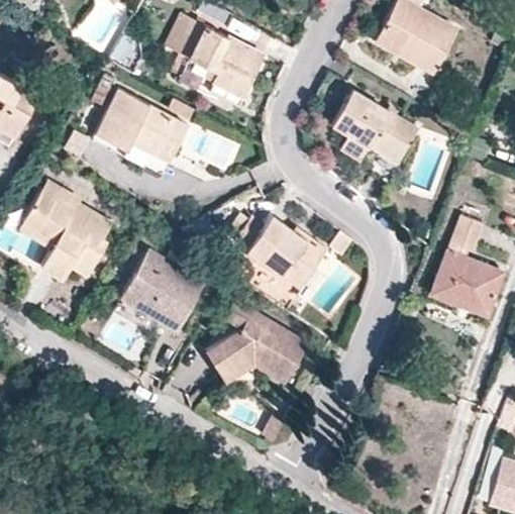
[(434,74),(467,13),(444,0),(398,0),(376,42),(434,74)]
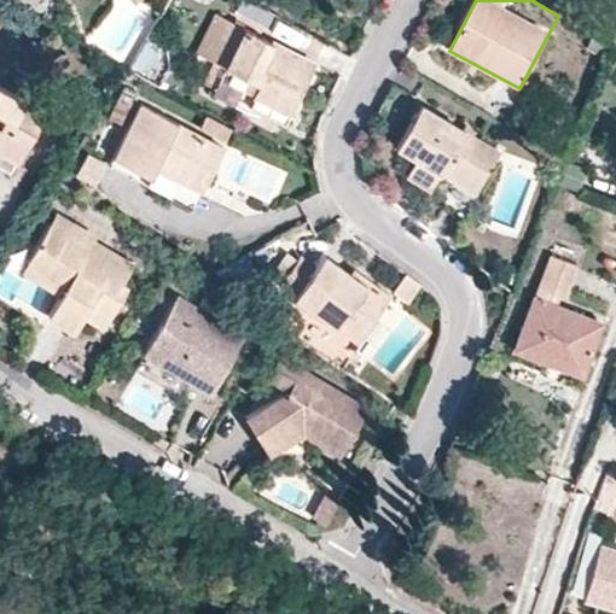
[(243,1),(238,12),(257,23),(263,12),(243,1)]
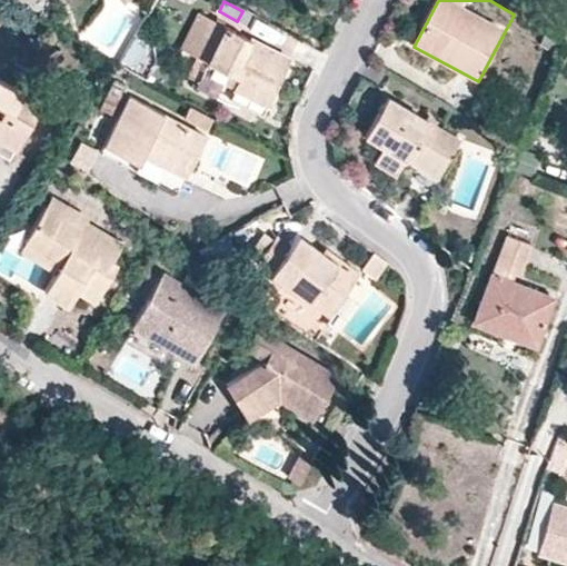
[(200,15),(181,50),(194,57),(212,21),(200,15)]
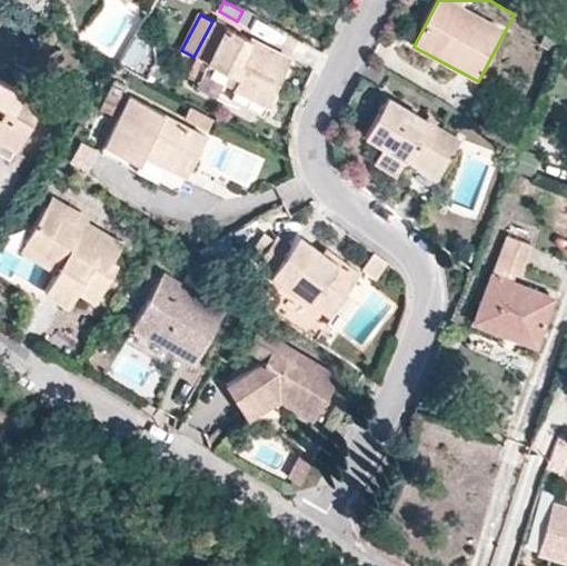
[(292,63),(212,21),(194,57),(239,80),(235,89),(269,107),(292,63)]
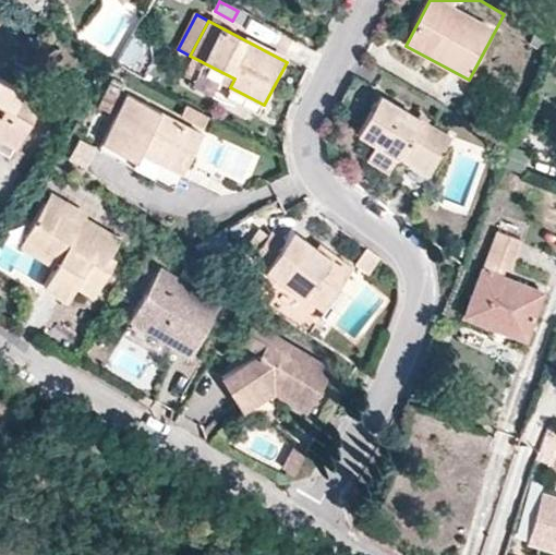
[(0,140),(15,148),(41,104),(0,79),(0,140)]
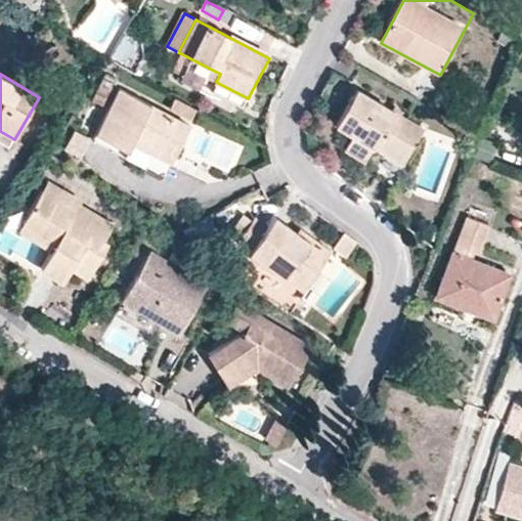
[(106,109),(119,83),(106,77),(93,101),(106,109)]
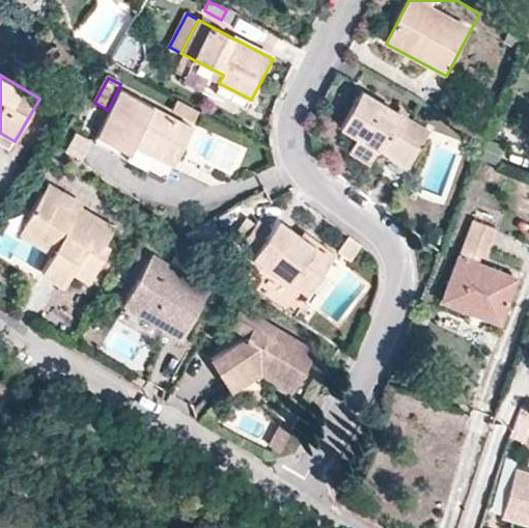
[(173,168),(194,129),(122,91),(99,138),(129,154),(133,147),(173,168)]
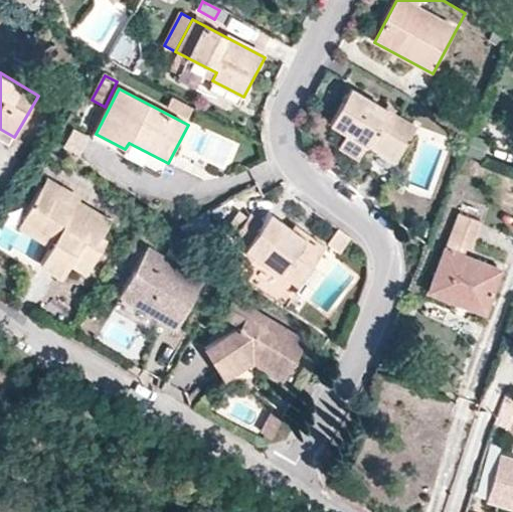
[(417,128),(351,89),(330,124),(347,134),(339,148),(360,160),(368,146),(396,163),(417,128)]
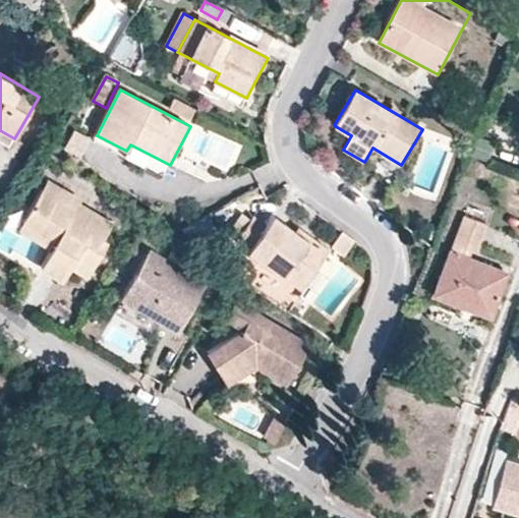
[(197,110),(176,99),(170,110),(191,121),(197,110)]
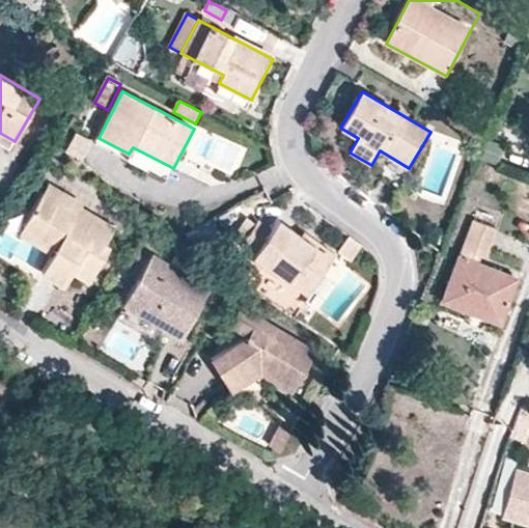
[(72,130),(60,147),(75,158),(86,140),(72,130)]
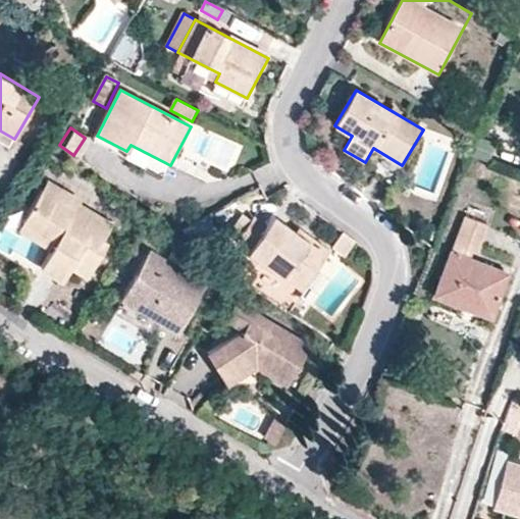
[(14,139),(0,131),(0,142),(9,148),(14,139)]
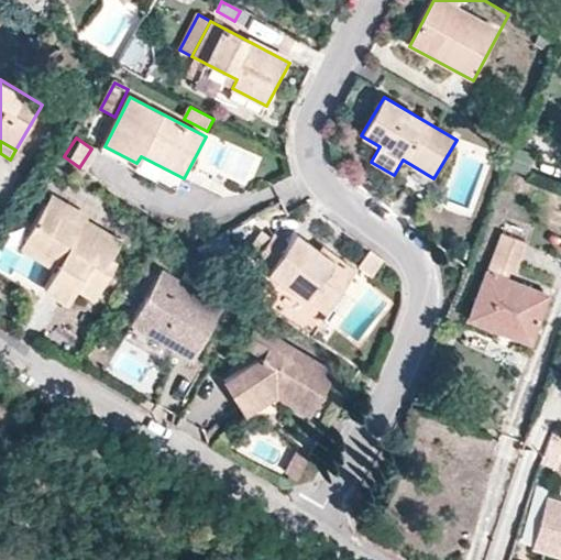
[(529,176),(536,157),(519,151),(513,169),(529,176)]
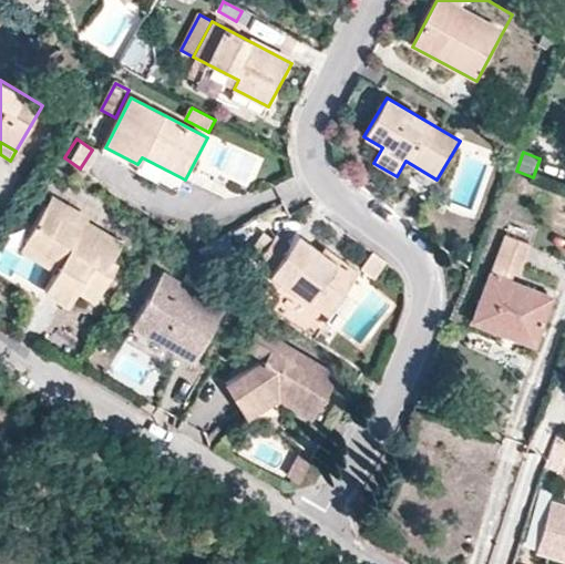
[(185,180),(142,157),(134,171),(177,194),(185,180)]
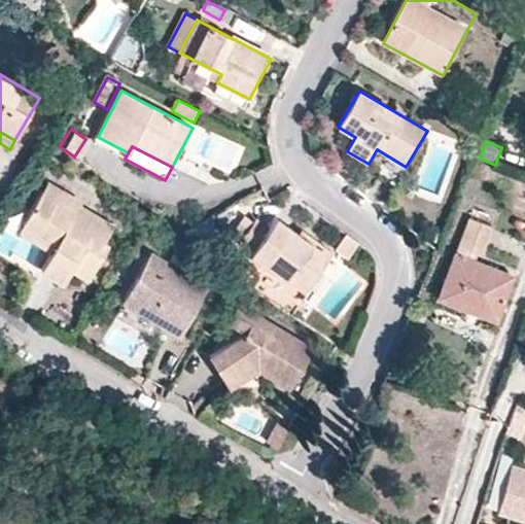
[(494,191),(501,177),(488,171),(481,184),(494,191)]
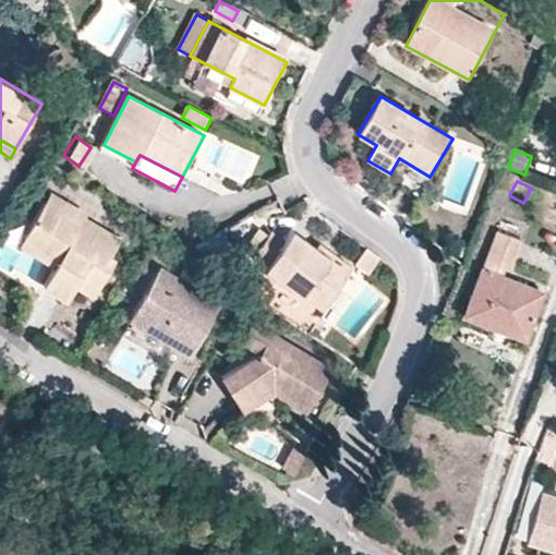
[(113,256),(122,241),(87,220),(89,216),(52,194),(26,239),(61,260),(56,267),(44,288),(68,302),(76,288),(95,298),(118,260),(113,256)]
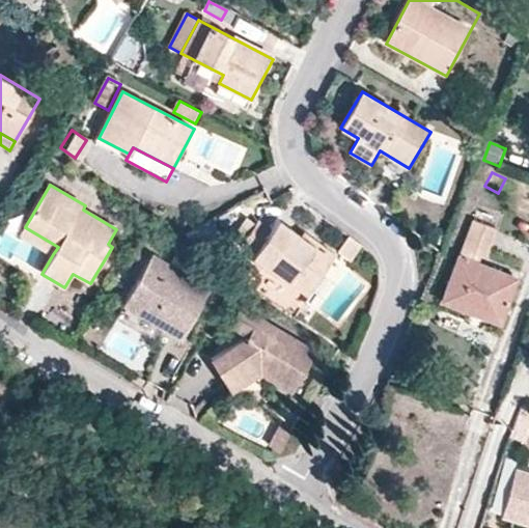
[(241,248),(258,223),(250,217),(232,242),(241,248)]
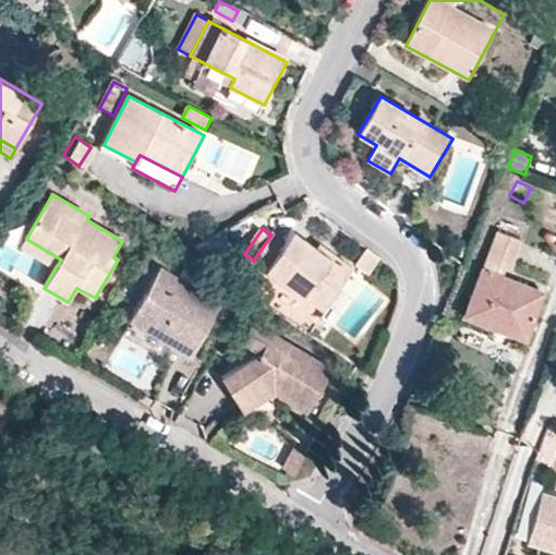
[(354,267),(335,253),(330,258),(317,249),(292,232),(285,243),(272,234),(253,261),(304,297),(312,286),(331,299),(354,267)]
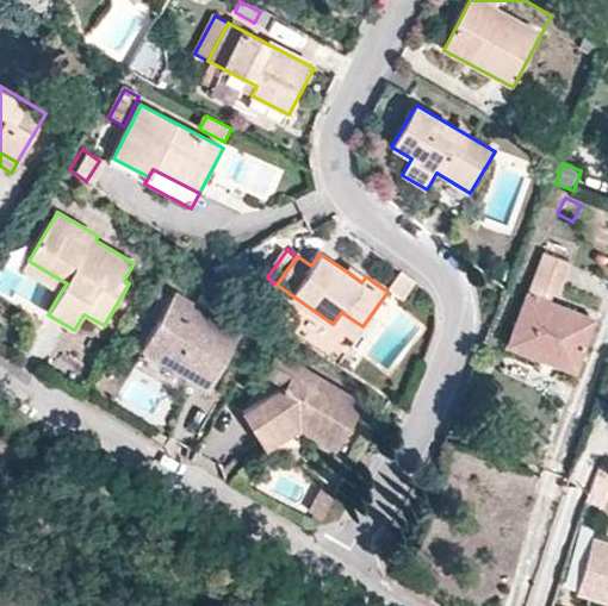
[(578,360),(593,322),(550,305),(553,295),(560,299),(574,264),(546,254),(513,345),(558,363),(562,354),(578,360)]
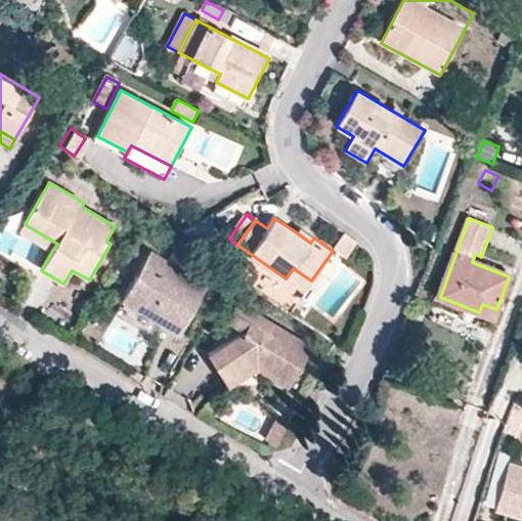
[(57,244),(25,224),(19,231),(52,251),(57,244)]
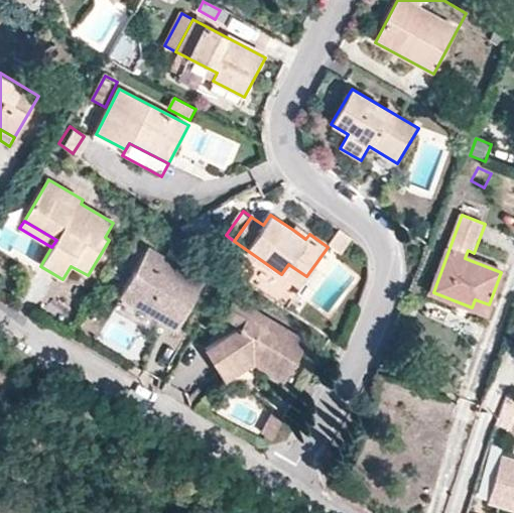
[(309,234),(296,226),(293,230),(305,239),(309,234)]
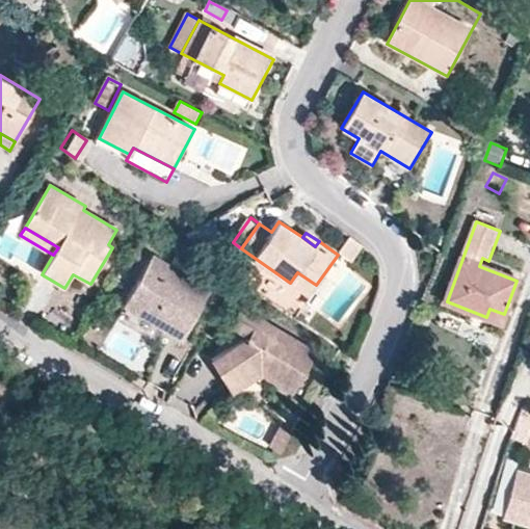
[(353,263),(365,247),(350,236),(339,254),(353,263)]
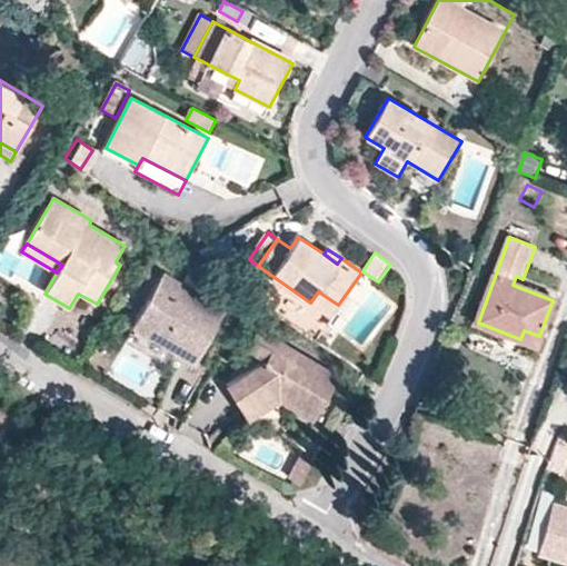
[(226,313),(163,276),(135,325),(197,363),(226,313)]
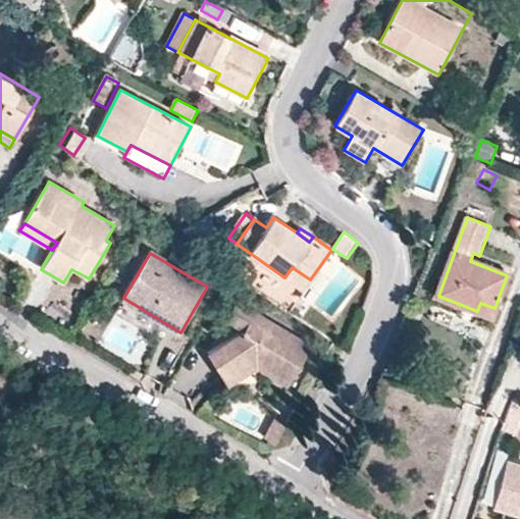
[(303,290),(310,279),(292,267),(284,277),(303,290)]
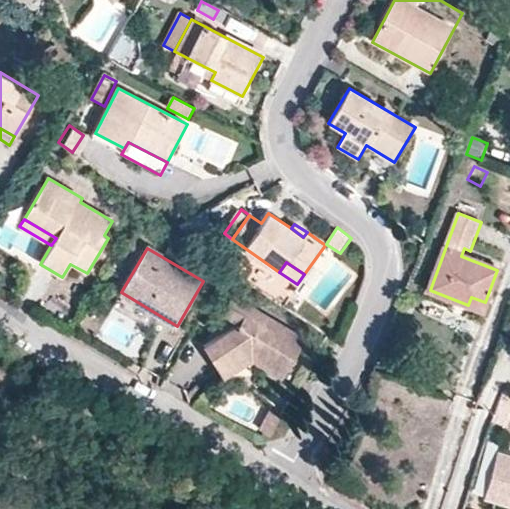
[(482,310),(485,302),(471,297),(468,305),(482,310)]
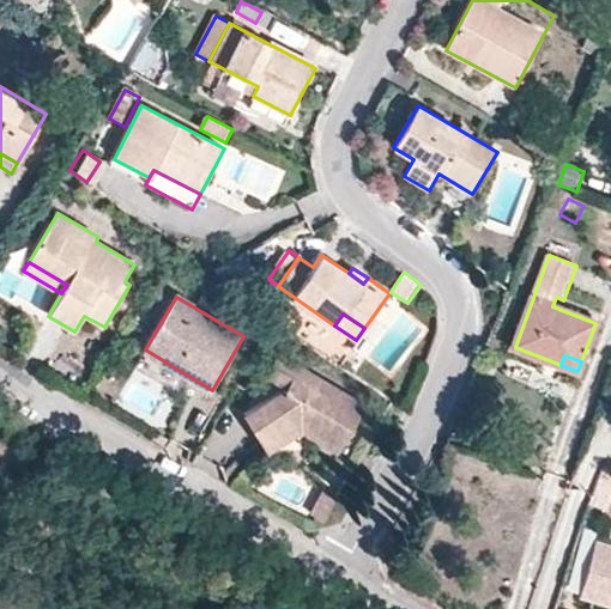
[(298,371),(283,361),(273,377),(290,387),(298,371)]
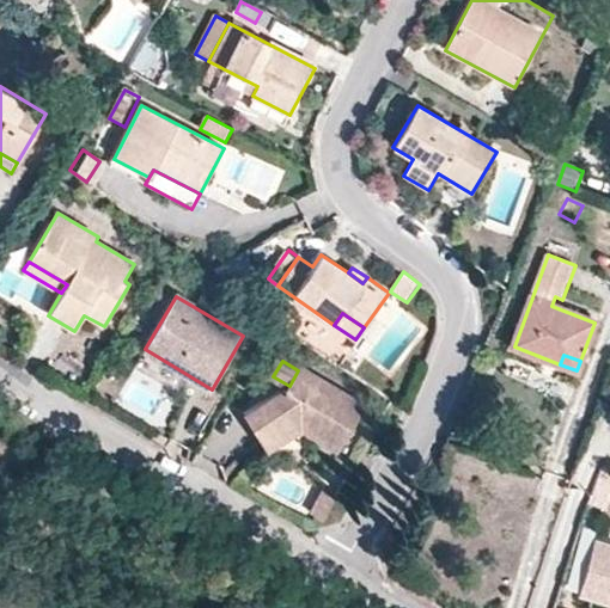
[(335,447),(360,406),(298,370),(290,386),(294,390),(251,416),(266,441),(298,421),(302,428),(335,447)]
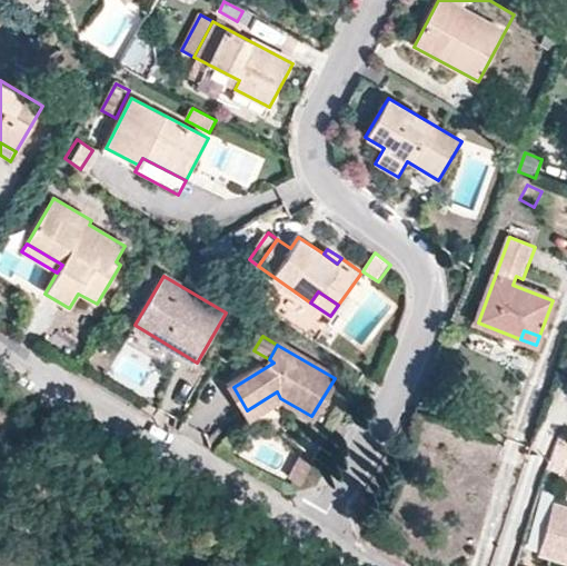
[(251,416),(280,398),(277,391),(247,410),(251,416)]
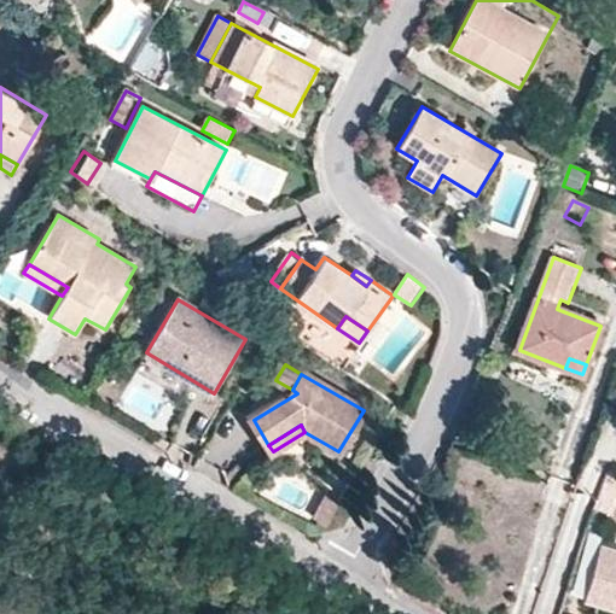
[(231,490),(248,475),(240,466),(226,478),(231,490)]
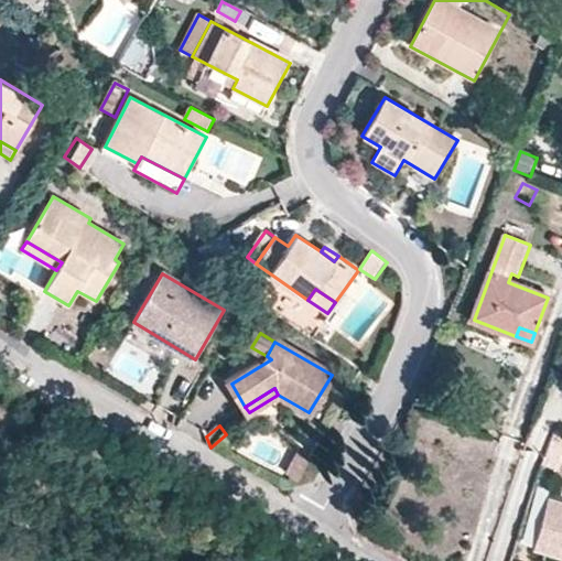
[(299,479),(312,456),(299,449),(284,472),(299,479)]
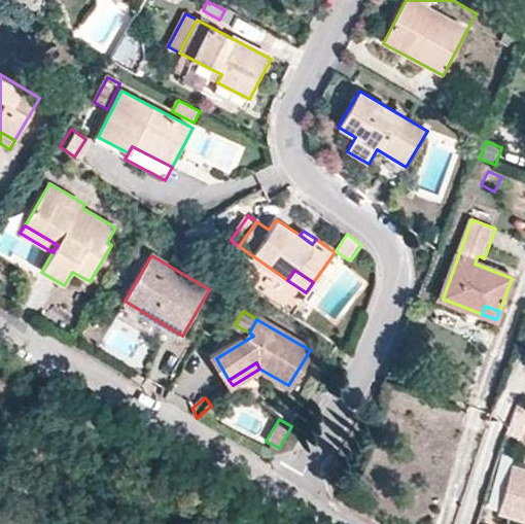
[(524,469),(513,466),(497,513),(524,521),(524,469)]
